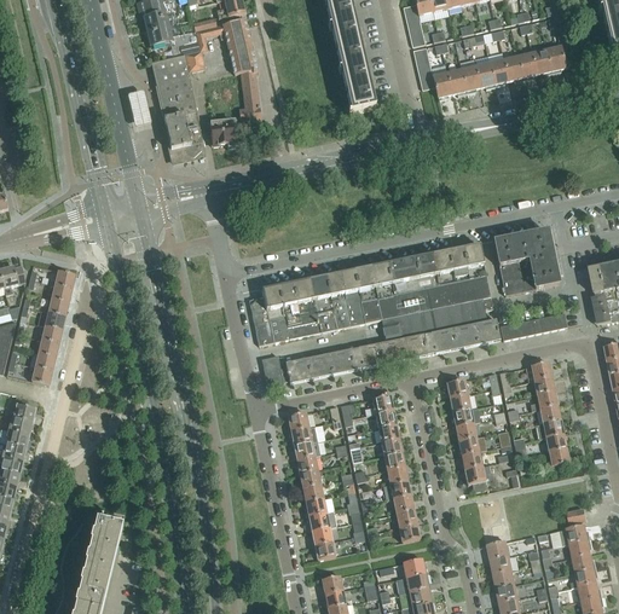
[(171,10),(168,0),(142,0),(137,1),(142,17),(144,17),(150,44),(162,41),(162,44),(173,41),(166,11),(171,10)]
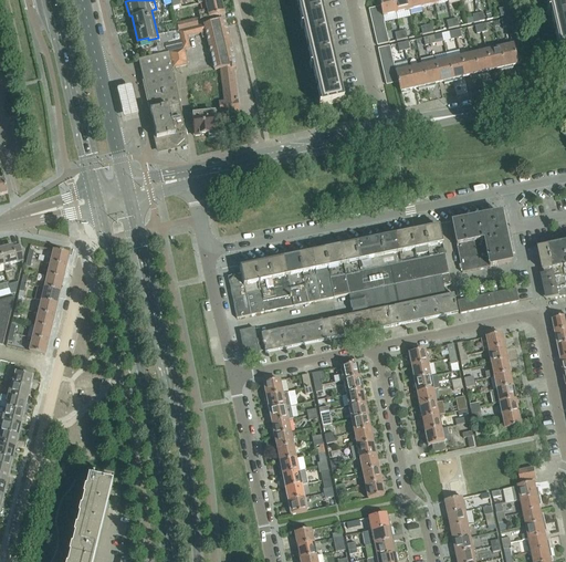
[(223,10),(221,0),(205,0),(206,7),(198,9),(200,16),(223,10)]
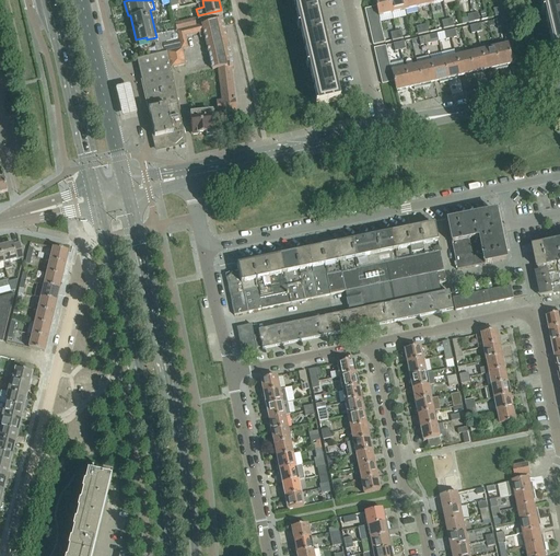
[(321,18),(316,0),(291,0),(298,24),(321,18)]
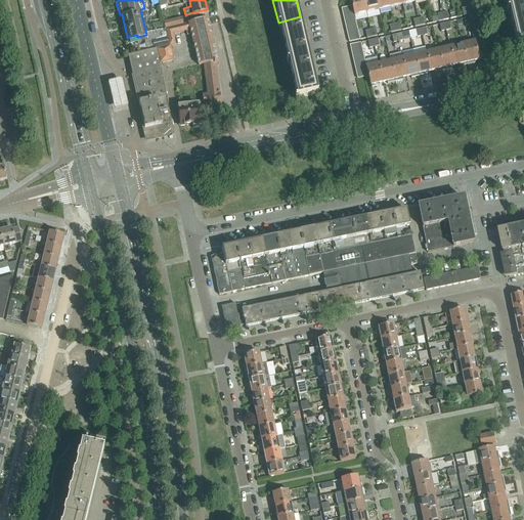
[(366,9),(364,0),(351,0),(352,3),(353,8),(354,12),(366,9)]
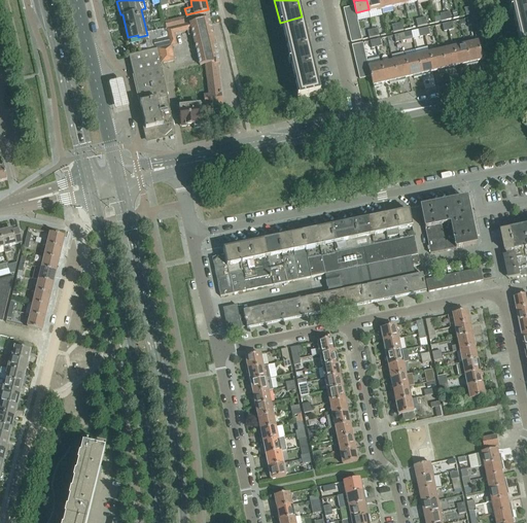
[(381,6),(379,0),(366,0),(369,9),(381,6)]
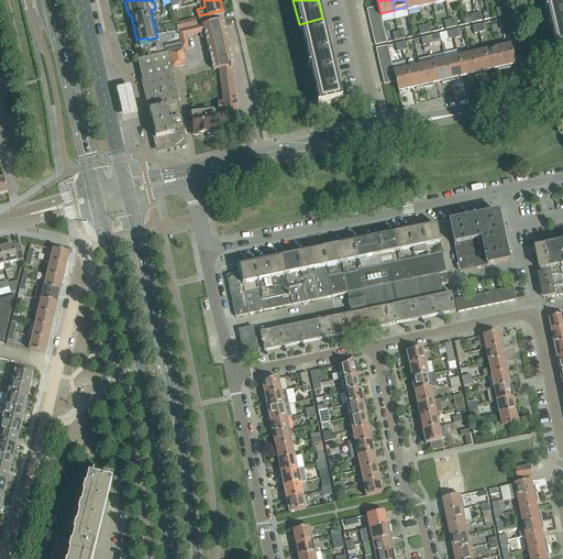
[(562,44),(562,2),(544,8),(554,47),(562,44)]
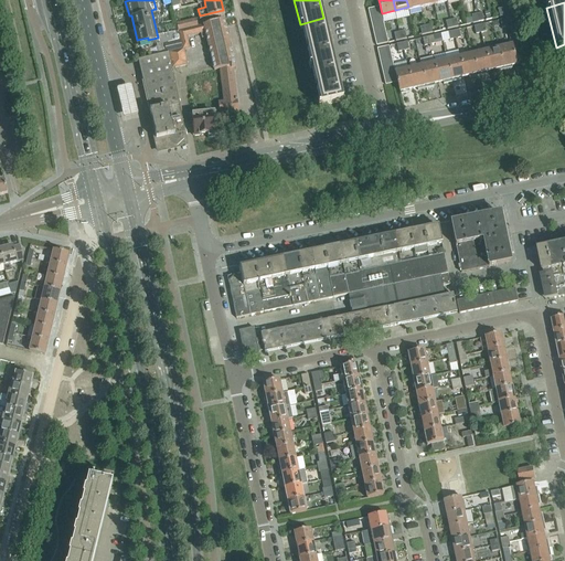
[(177,20),(178,27),(198,22),(195,14),(177,20)]
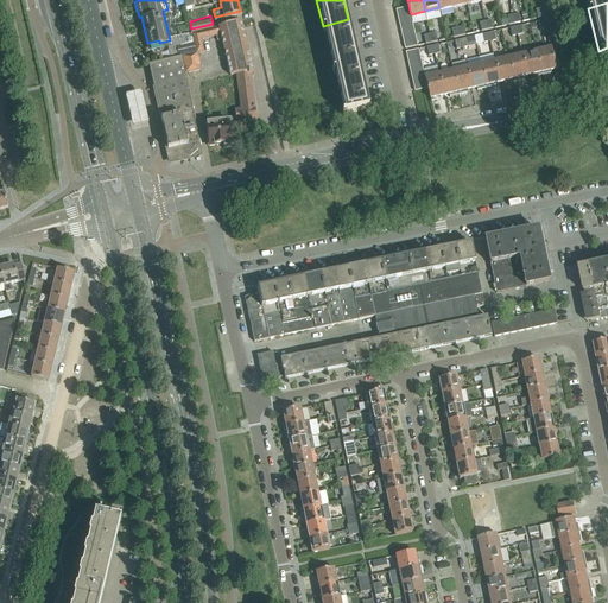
[(240,17),(213,24),(191,29),(191,30),(194,39),(196,49),(197,49),(203,48),(200,36),(220,31),(229,71),(236,70),(240,106),(234,106),(235,118),(257,115),(255,102),(254,103),(249,68),(253,68),(240,17)]
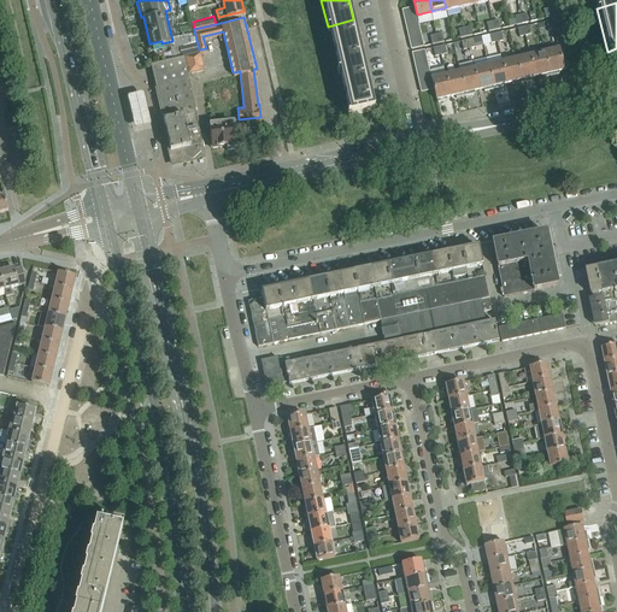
[(364,63),(353,19),(328,27),(338,69),(364,63)]
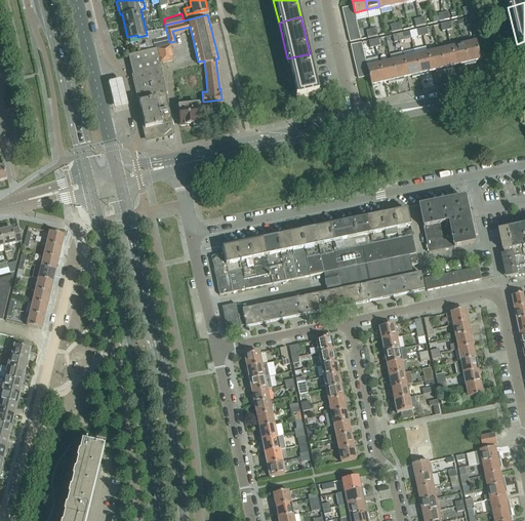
[(447,27),(445,19),(434,23),(435,30),(442,28),(447,27)]
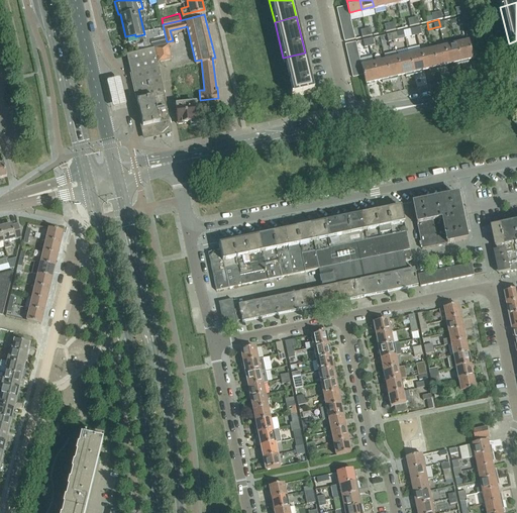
[(167,41),(165,33),(149,36),(151,45),(154,44),(167,41)]
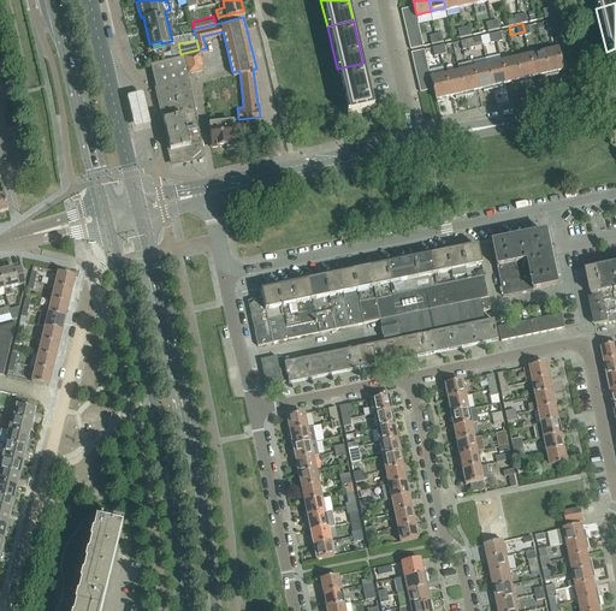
[(563,66),(558,45),(544,48),(549,72),(558,70),(557,67),(563,66)]
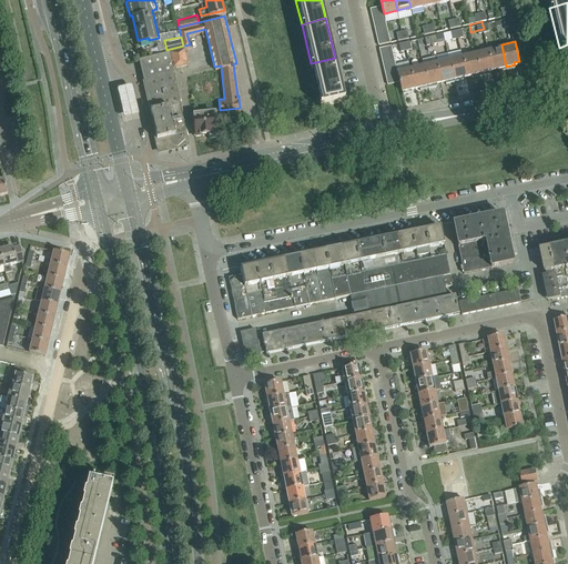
[(506,67),(501,44),(488,47),(493,68),(497,67),(497,69),(506,67)]
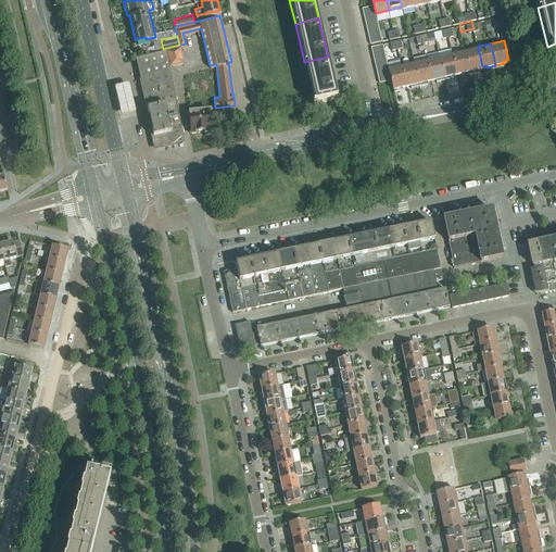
[(184,61),(180,45),(179,45),(166,48),(169,64),(184,61)]
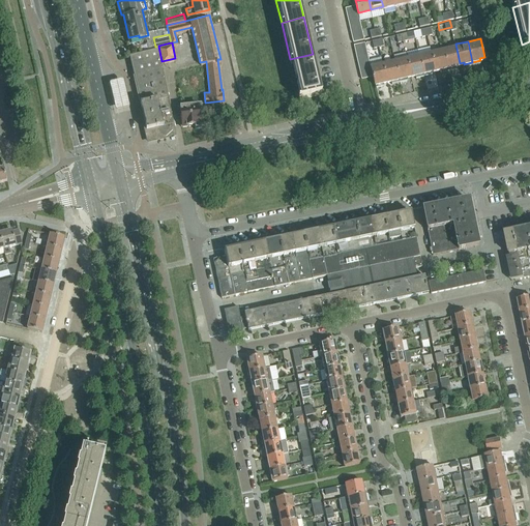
[(460,63),(455,44),(443,47),(448,67),(457,65),(455,64),(460,63)]
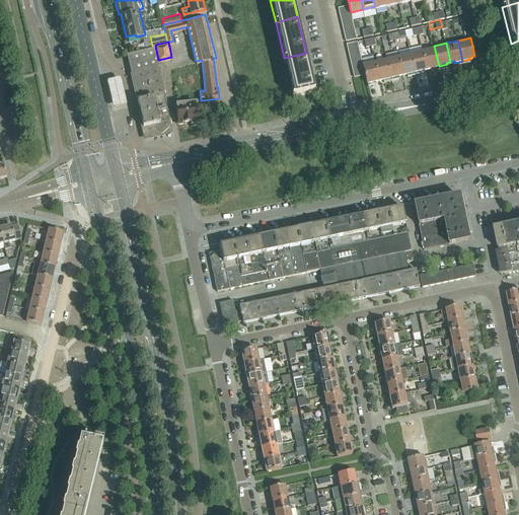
[(152,46),(127,52),(137,98),(142,119),(146,135),(167,130),(172,129),(170,121),(164,93),(157,60),(158,60),(155,45),(152,46)]
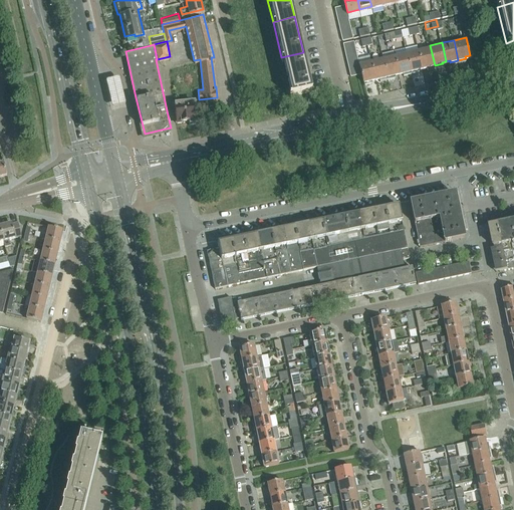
[(435,65),(430,45),(419,48),(423,66),(427,65),(428,67),(435,65)]
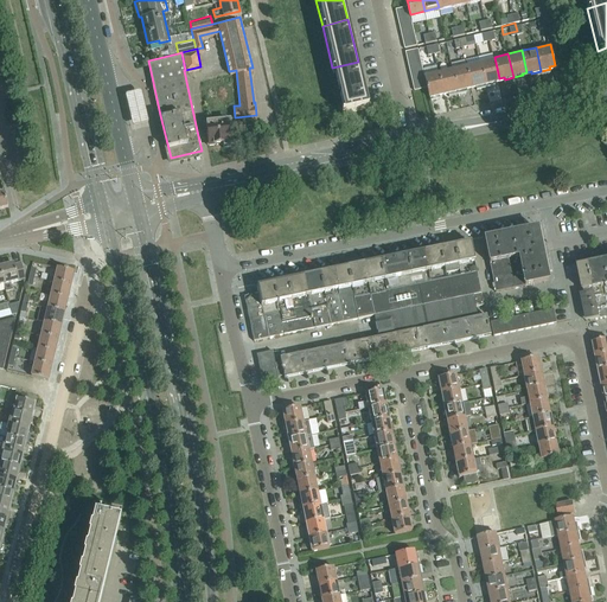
[(499,78),(494,57),(480,61),(486,84),(494,82),(494,79),(499,78)]
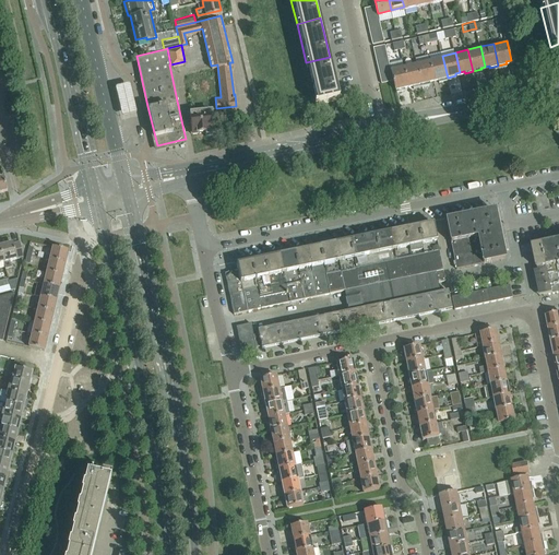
[(448,78),(442,56),(429,58),(433,79),(438,78),(439,80),(448,78)]
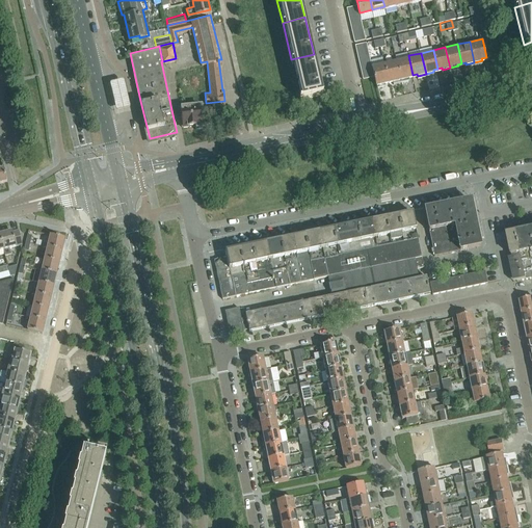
[(322,91),(314,54),(291,59),(300,97),(322,91)]
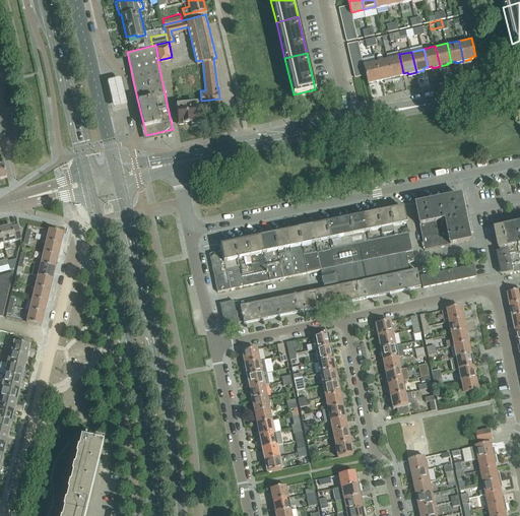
[(403,73),(399,54),(388,57),(392,77),(400,76),(399,74),(403,73)]
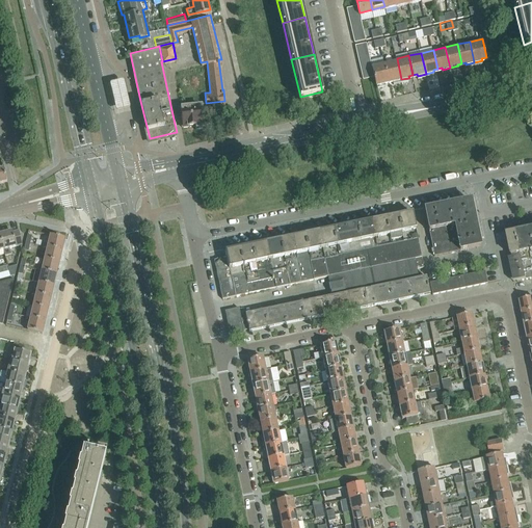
[(401,79),(397,58),(384,61),(389,80),(393,79),(393,81),(401,79)]
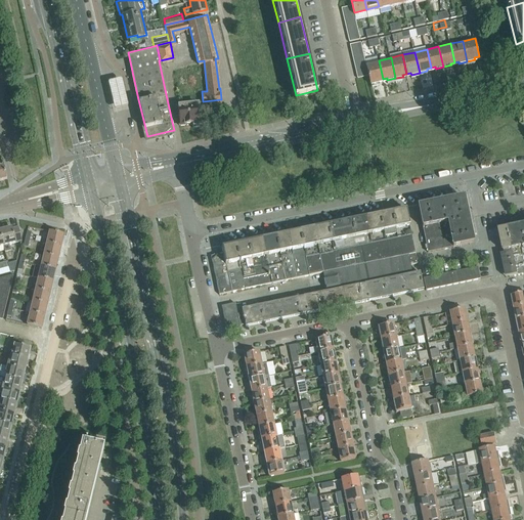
[(383,79),(379,60),(366,63),(367,67),(368,73),(370,82),(372,82),(372,84),(379,82),(379,80),(383,79)]
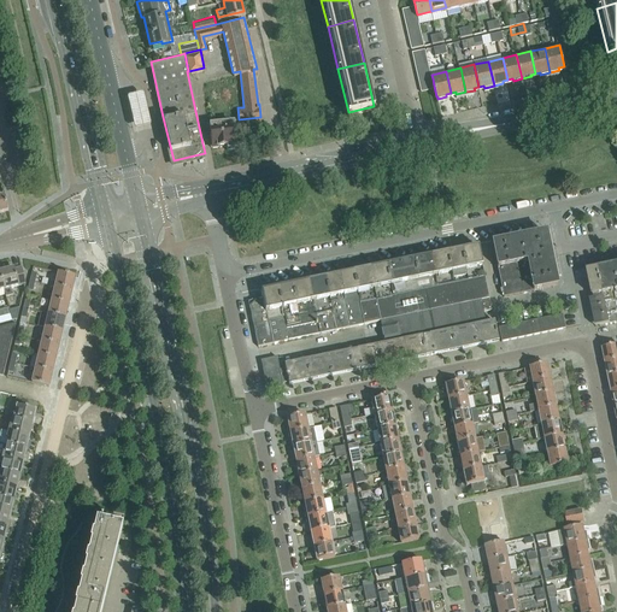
[(141,90),(128,94),(125,96),(133,128),(135,129),(150,125),(151,122),(144,93),(141,90)]
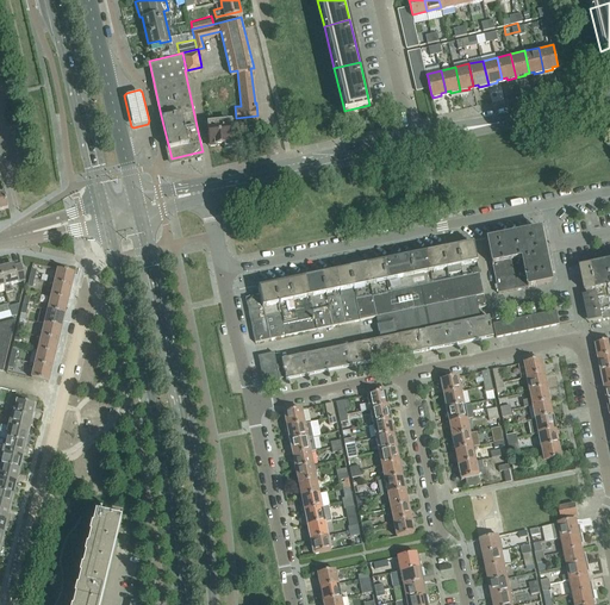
[(231,117),(206,120),(209,143),(223,141),(224,144),(235,143),(231,117)]
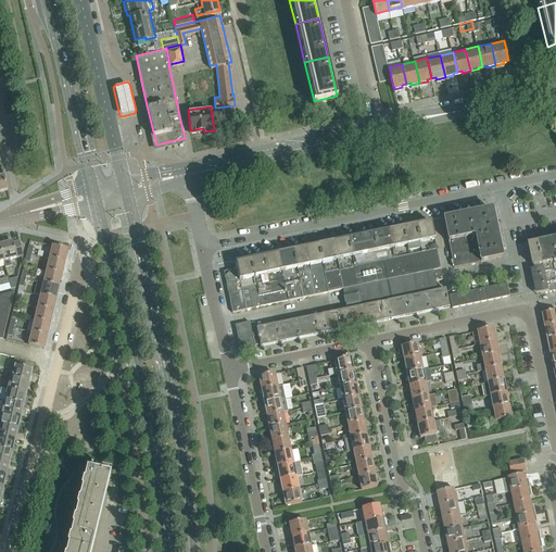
[(502,254),(492,207),(443,216),(445,227),(447,237),(449,237),(454,264),(480,259),(502,254)]
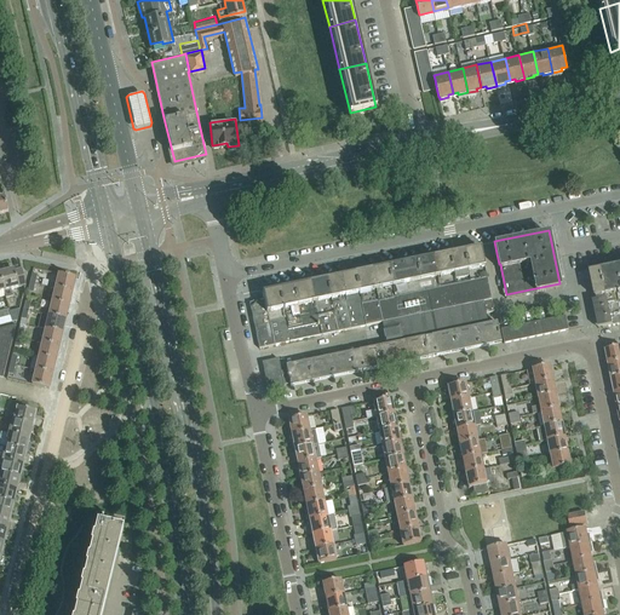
[(476,245),(465,247),(471,276),(486,272),(486,270),(484,264),(481,243),(476,245)]
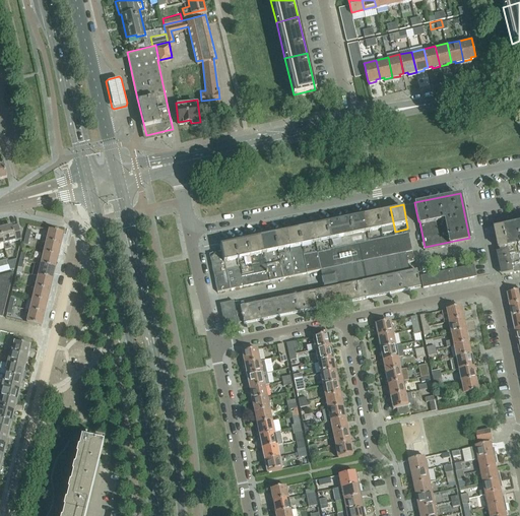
[(390,207),(377,210),(382,235),(395,232),(390,207)]
